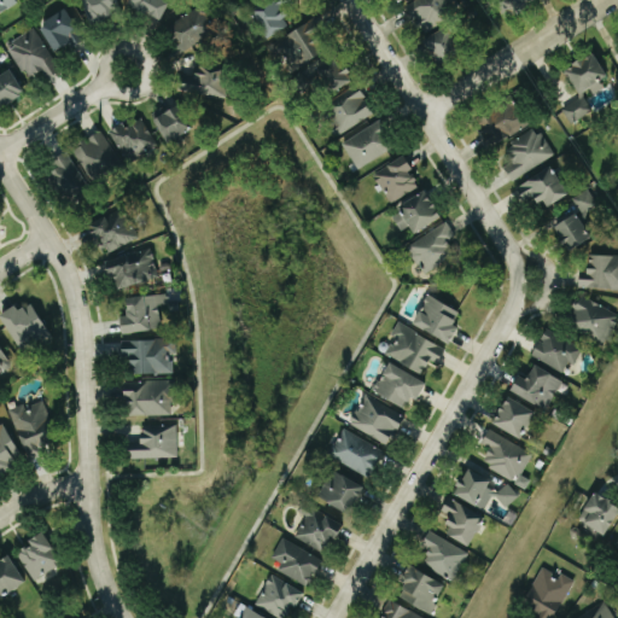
[(0,0),(0,16),(18,5),(15,0),(0,0)]
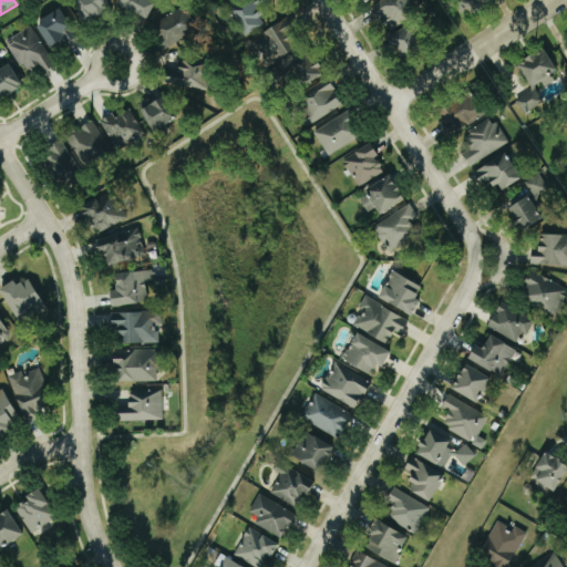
[(76,0),(83,22),(114,13),(110,0),(76,0)]
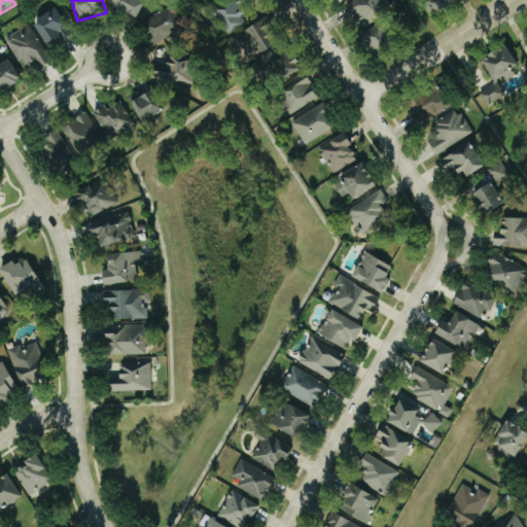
[(112,0),(111,6),(139,18),(145,0),(112,0)]
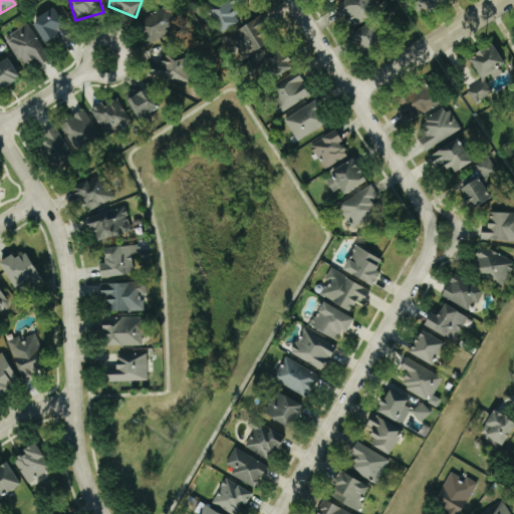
[(231,0),(213,7),(221,32),(243,24),(234,0),(231,0)]
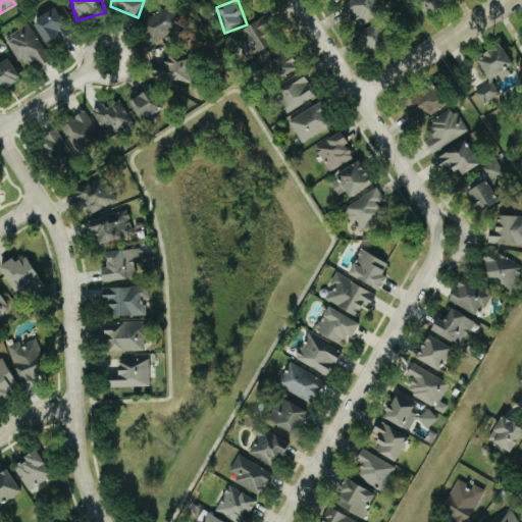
[(353,0),(345,6),(359,29),(387,10),(380,0),(353,0)]
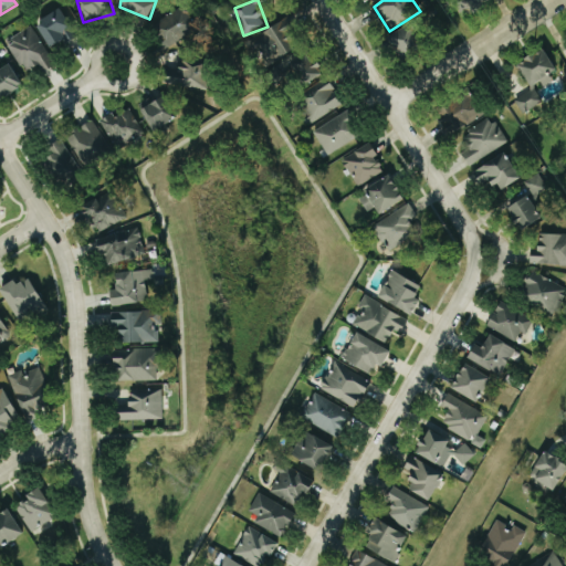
[(463,0),(471,13),(493,2),(492,0),(463,0)]
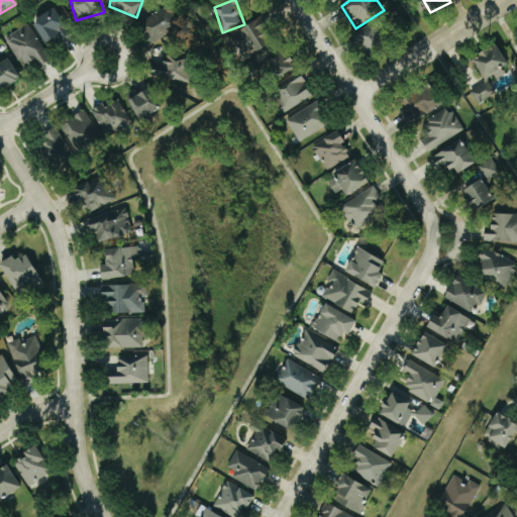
[(47,46),(71,33),(58,8),(33,21),(47,46)]
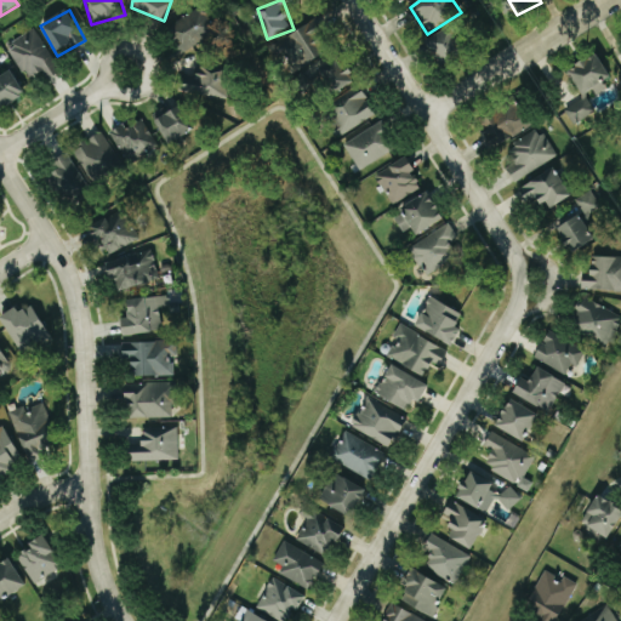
[(211,16),(177,15),(176,47),(210,49),(211,16)]
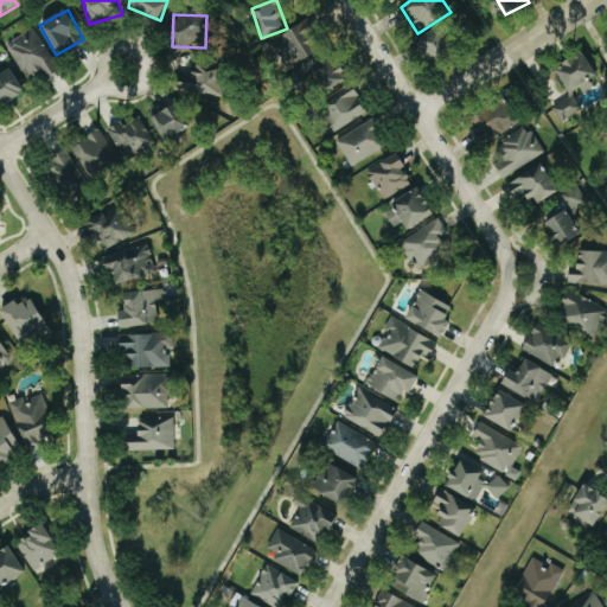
[(292,71),(324,48),(305,21),(273,44),(292,71)]
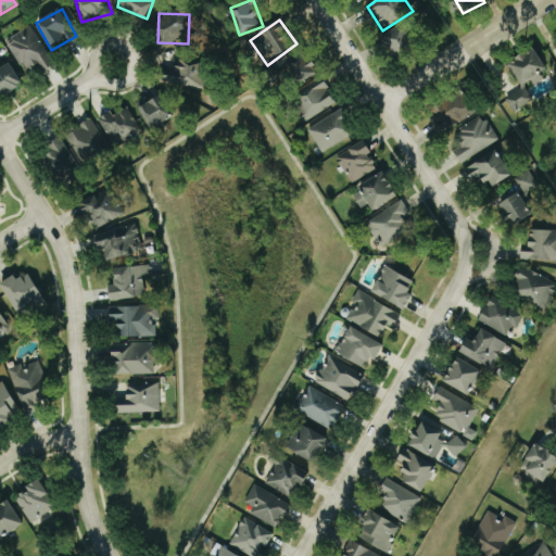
[(382,37),(394,59),(418,46),(406,25),(382,37)]
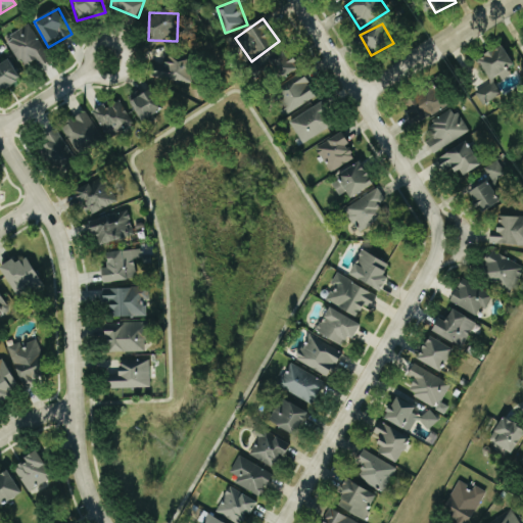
[(22,68),(39,60),(42,66),(50,62),(33,25),(7,36),(22,68)]
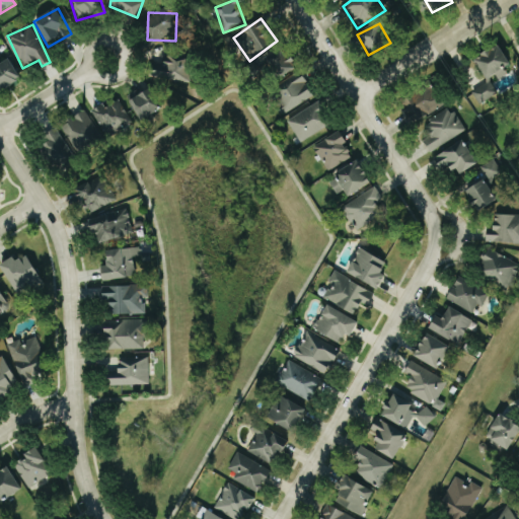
[(488,84),(473,91),(479,104),(498,96),(491,81),(507,73),(505,69),(511,66),(502,47),(476,58),(488,84)]
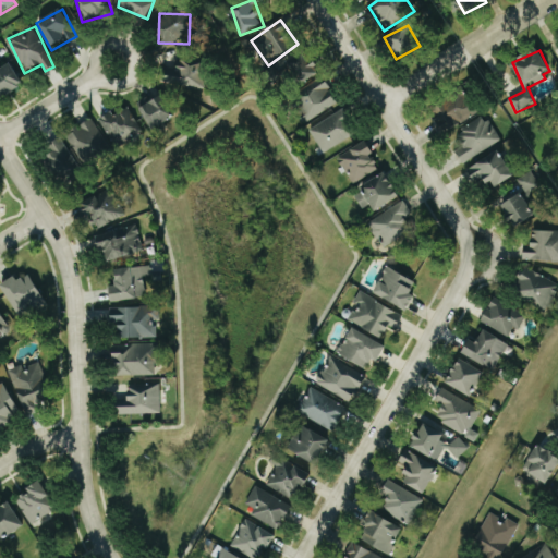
[(320,74),(307,52),(282,68),(295,88),(320,74)]
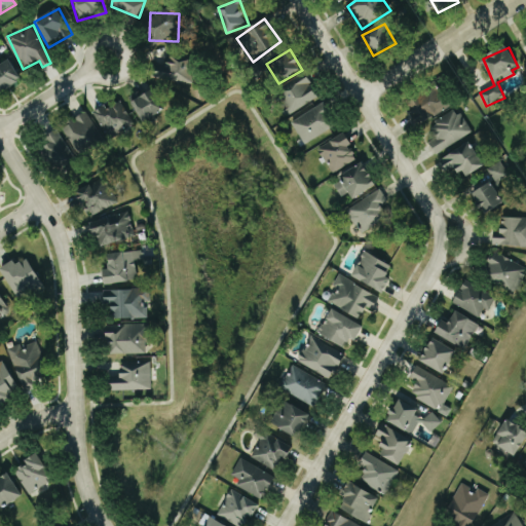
[(203,65),(171,53),(164,71),(159,69),(157,74),(195,87),(203,65)]
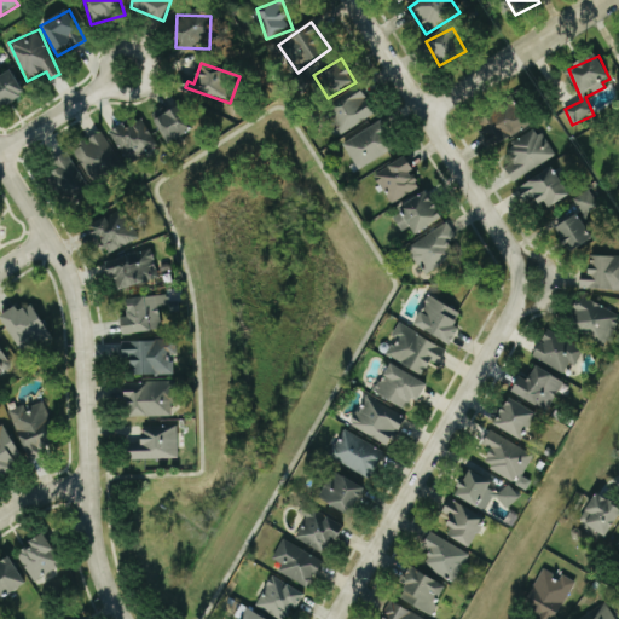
[(0,110),(27,93),(12,70),(0,77),(0,110)]
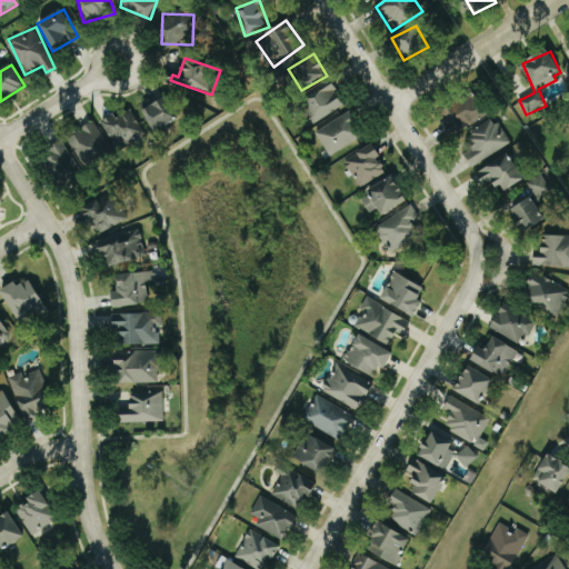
[(318,123),(346,106),(329,79),(301,97),(318,123)]
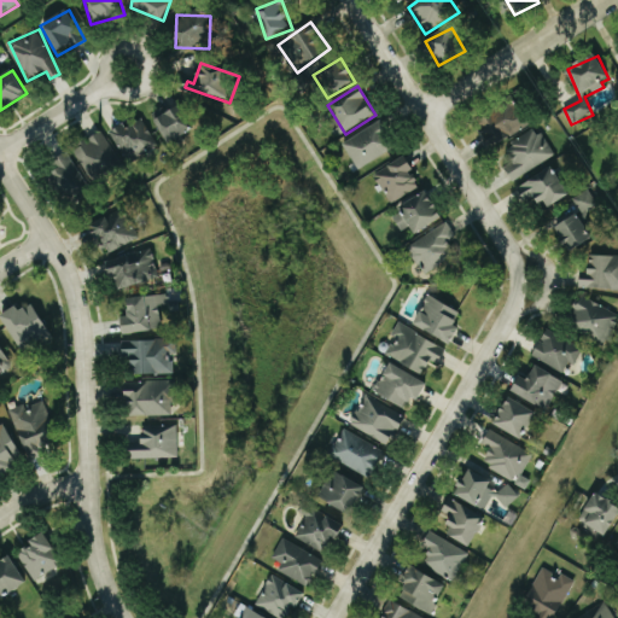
[(500,146),(531,122),(514,100),(484,124),(500,146)]
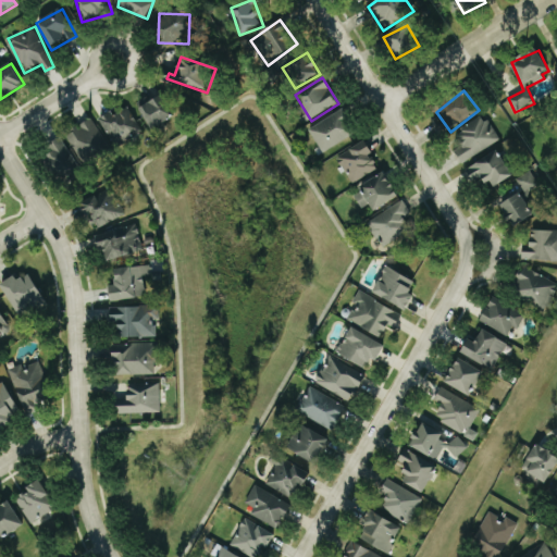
[(140,109),(152,130),(175,116),(163,96),(140,109)]
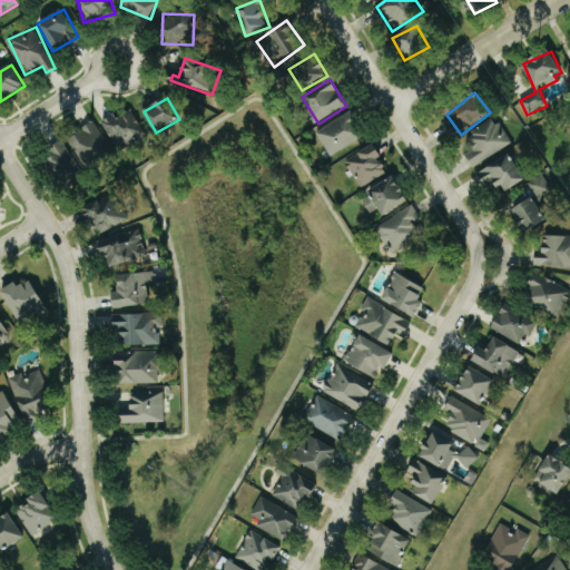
[(117,115),(104,121),(117,149),(145,136),(133,110),(117,117),(117,115)]
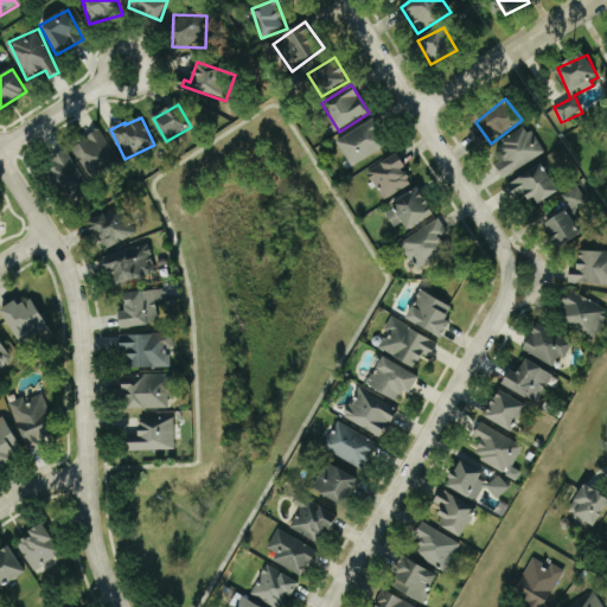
[(352,167),(389,145),(372,120),(337,141),(352,167)]
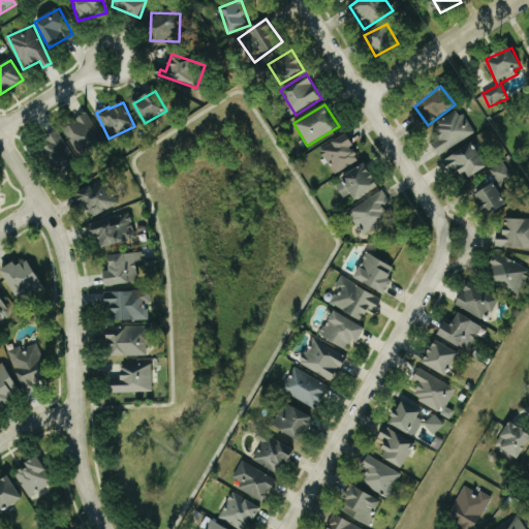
[(475,133),(460,110),(431,129),(437,138),(431,143),(440,156),(475,133)]
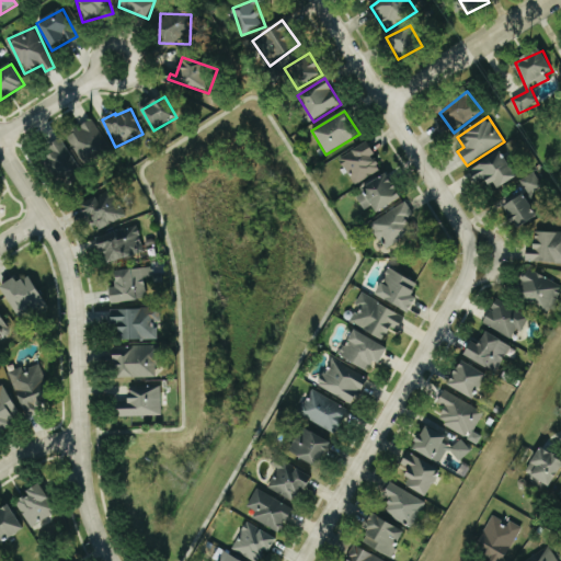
[(113,151),(92,119),(67,136),(87,168),(113,151)]
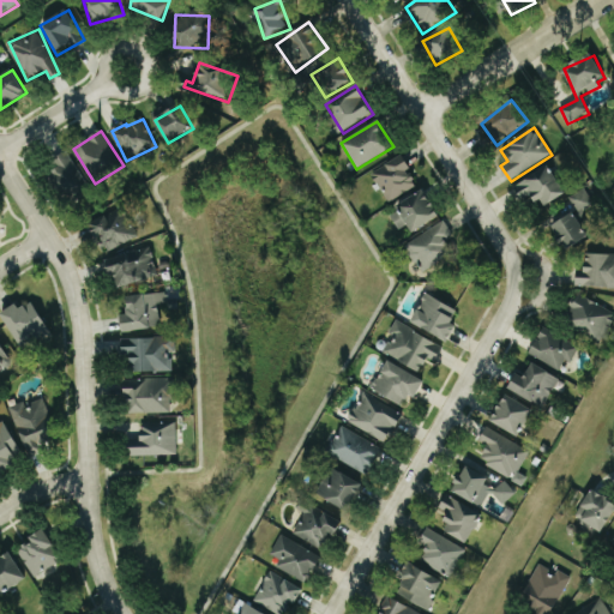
[(90,188),(68,152),(47,164),(68,200),(90,188)]
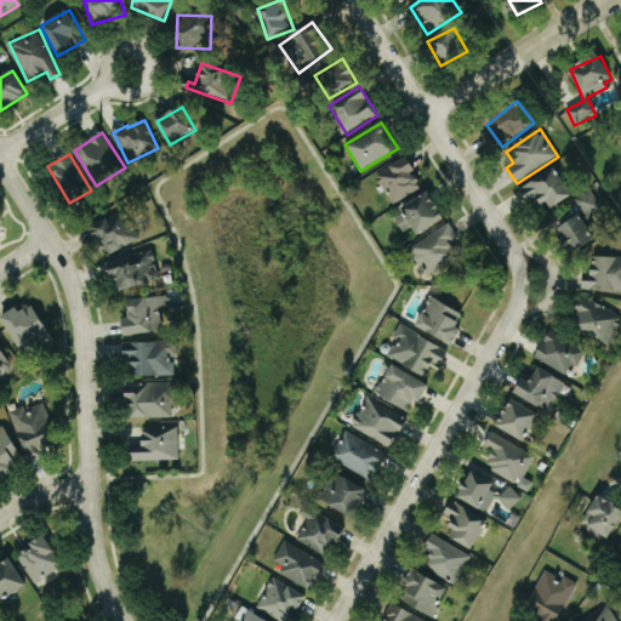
[(422,188),(414,175),(417,172),(408,157),(376,176),(394,205),(422,188)]
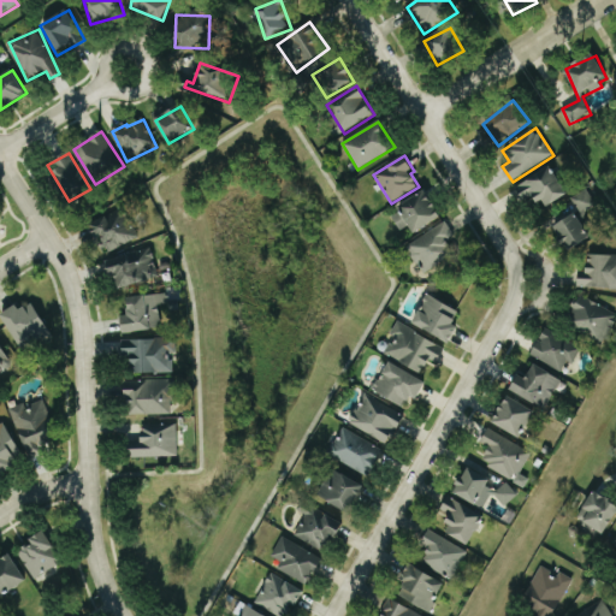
[(569,194),(551,166),(516,189),(526,203),(537,196),(545,209),(569,194)]
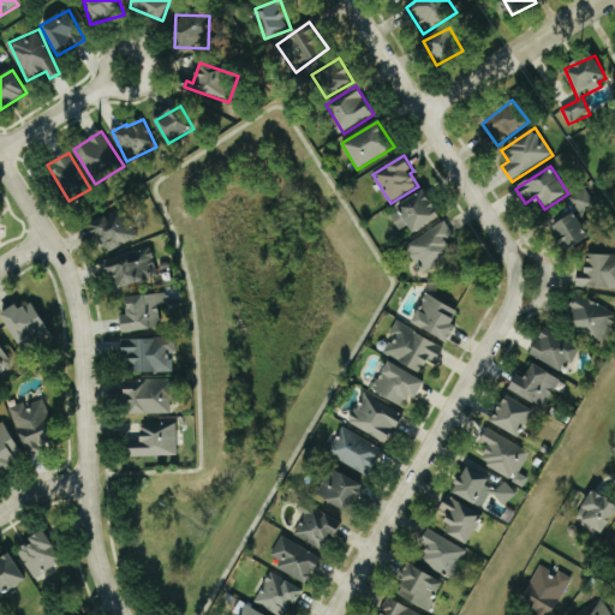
[(578,216),(596,208),(587,189),(569,197),(575,209),(574,209),(578,216)]
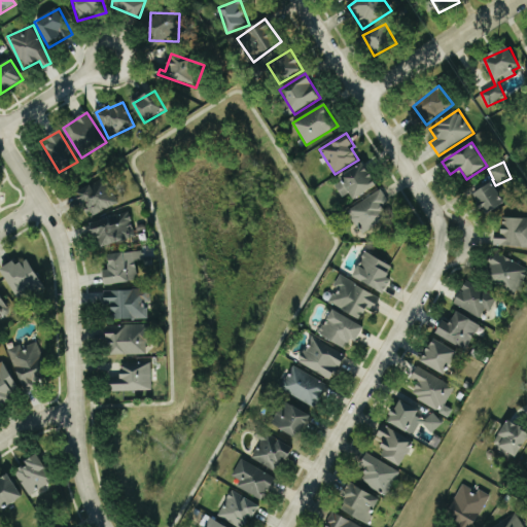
[(350,194),(354,200),(378,186),(365,165),(334,182),(343,198),(350,194)]
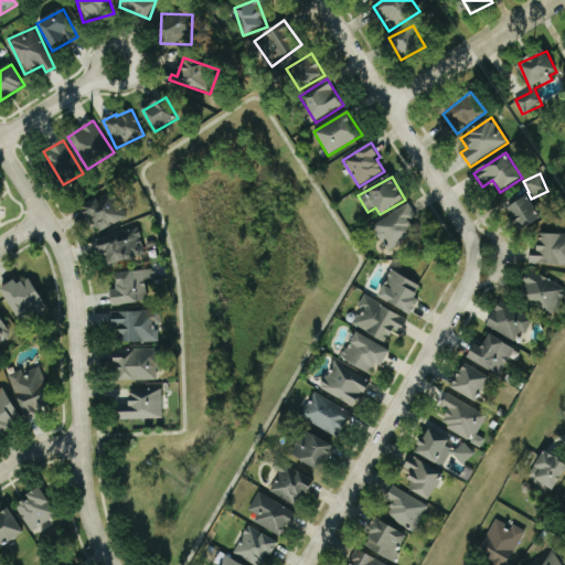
[(127,217),(114,191),(84,205),(98,233),(127,217)]
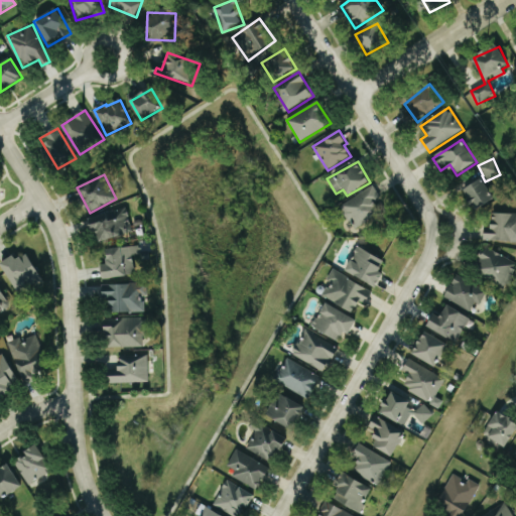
[(478,209),(495,198),(483,177),(466,187),(478,209)]
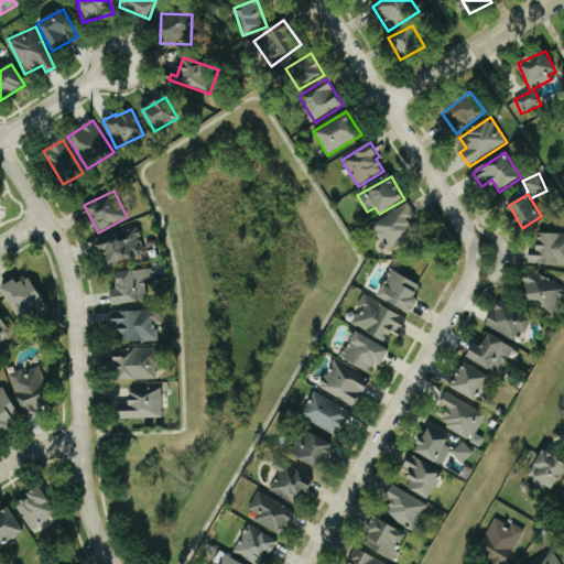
[(373,223),(386,249),(415,235),(409,219),(415,216),(411,205),(373,223)]
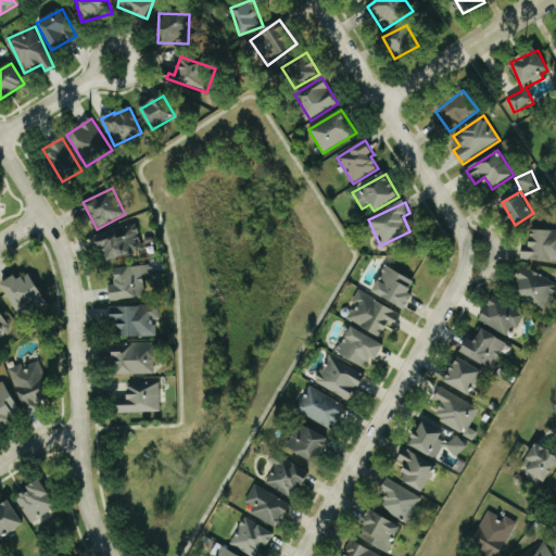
[(97,236),(106,264),(144,251),(135,223),(97,236)]
